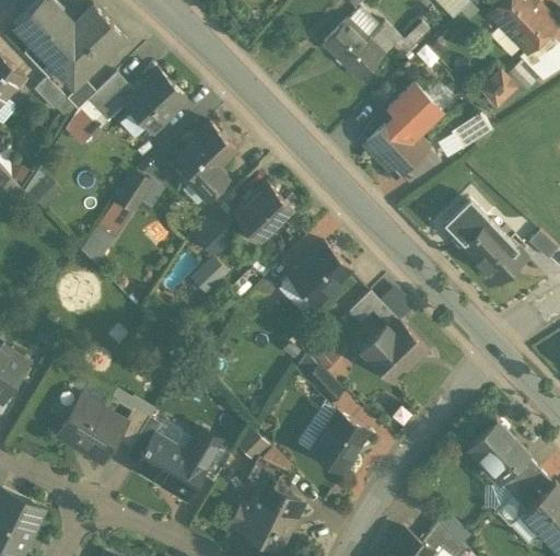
[(72,24),(49,0),(39,0),(14,25),(33,44),(57,70),(65,64),(80,79),(124,37),(93,4),(72,24)]
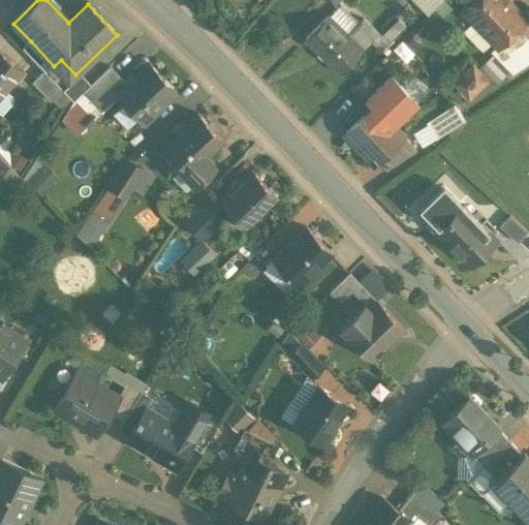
[(525,21),(504,0),(472,0),(470,2),(470,6),(464,13),(496,47),(498,49),(518,28),(525,21)]
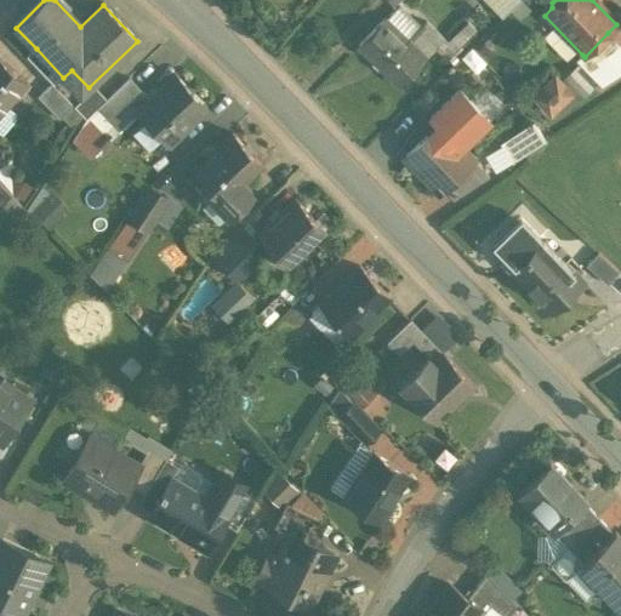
[(420,30),(398,10),(385,23),(406,45),(420,30)]
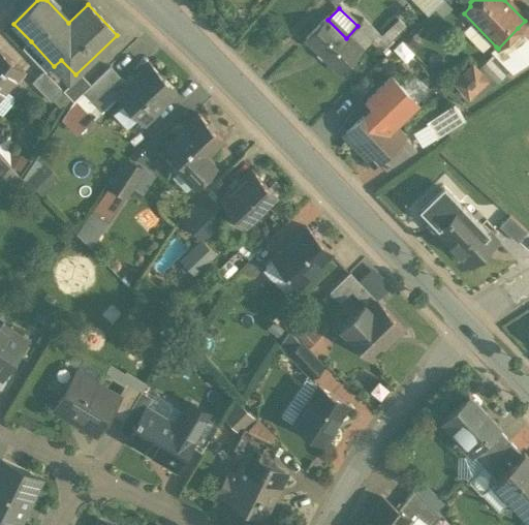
[(327,20),(305,41),(339,74),(361,53),(346,38),(328,20),(327,20)]
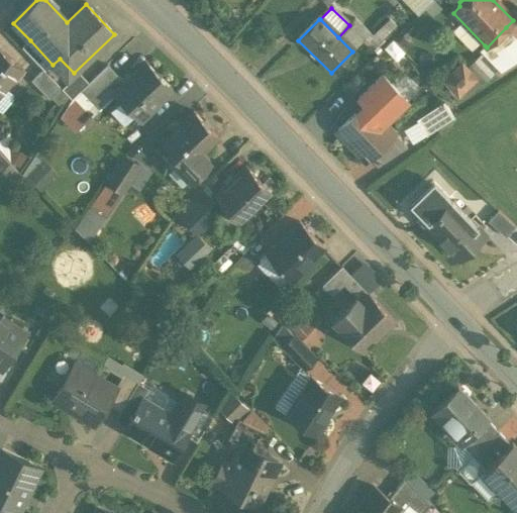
[(349,25),(338,37),(352,52),(369,35),(354,20),(349,25)]
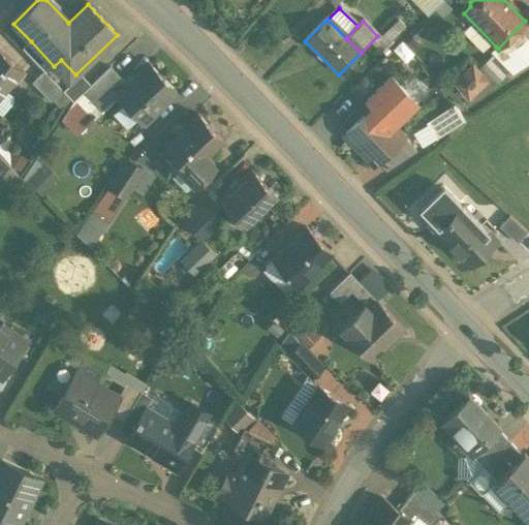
[(405,29),(398,22),(393,27),(399,33),(405,29)]
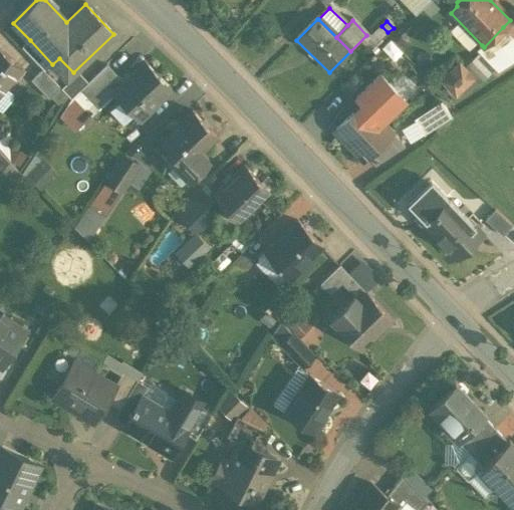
[(381,26),(372,34),(378,41),(379,40),(388,32),(381,26)]
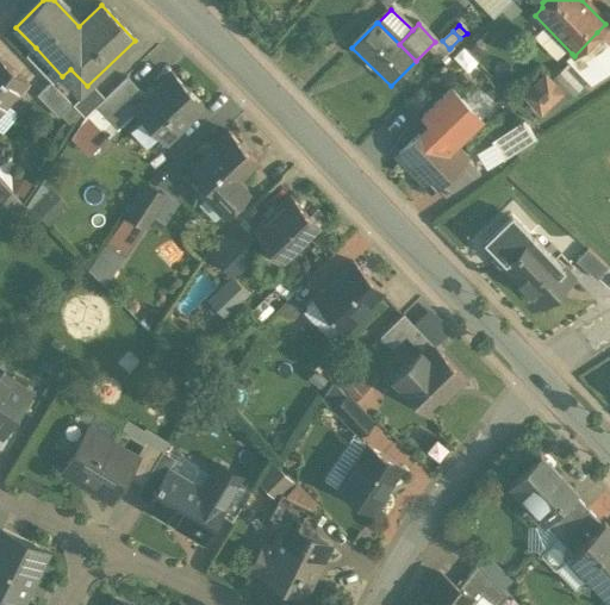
[(609,45),(597,32),(574,56),(572,54),(565,61),(591,88),(609,75),(609,45)]
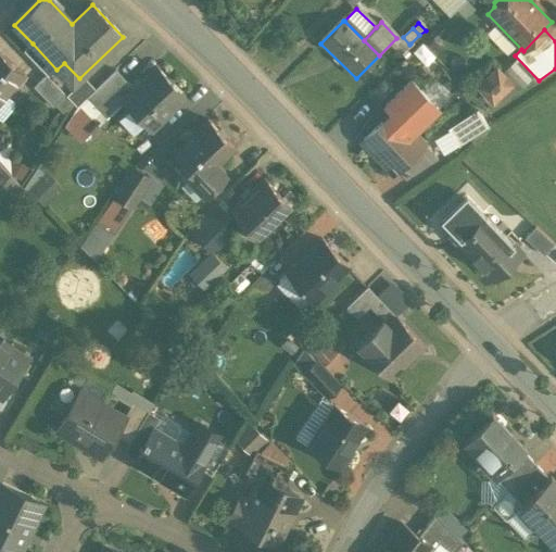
[(403,37),(396,45),(404,52),(412,45),(411,44),(409,45),(403,37)]
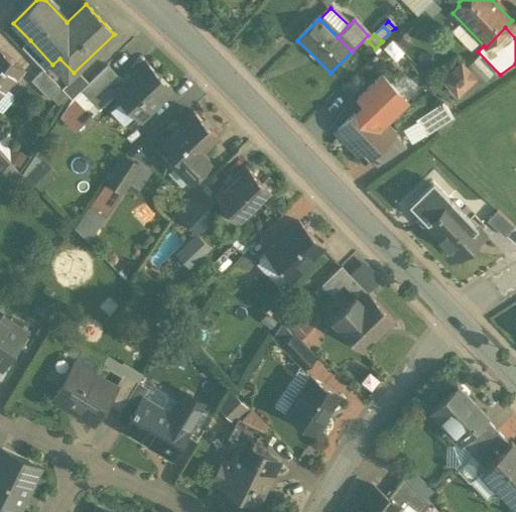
[(52,65),(30,40),(21,48),(42,72),(44,73),(53,65),(52,65)]
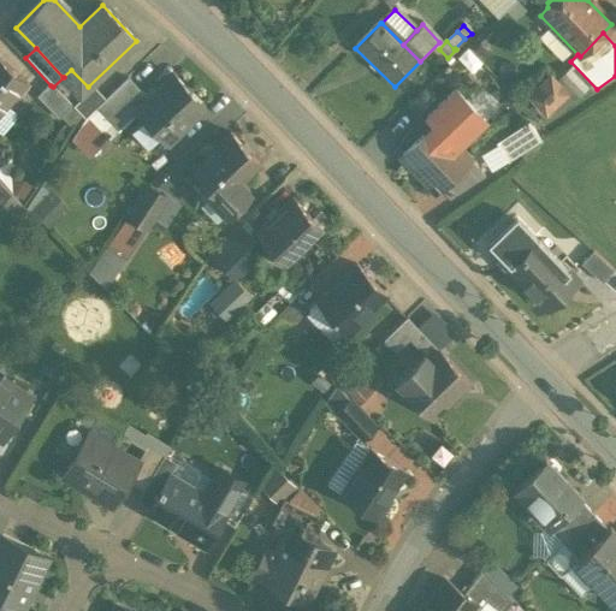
[(0,60),(0,113),(27,83),(0,60)]
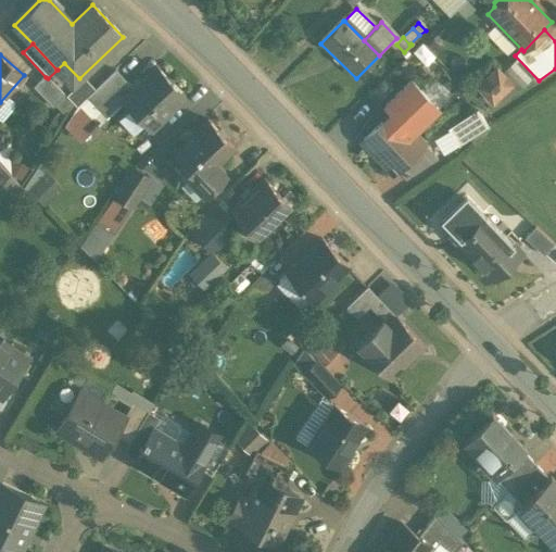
[(156,69),(122,102),(151,132),(186,98),(156,69)]
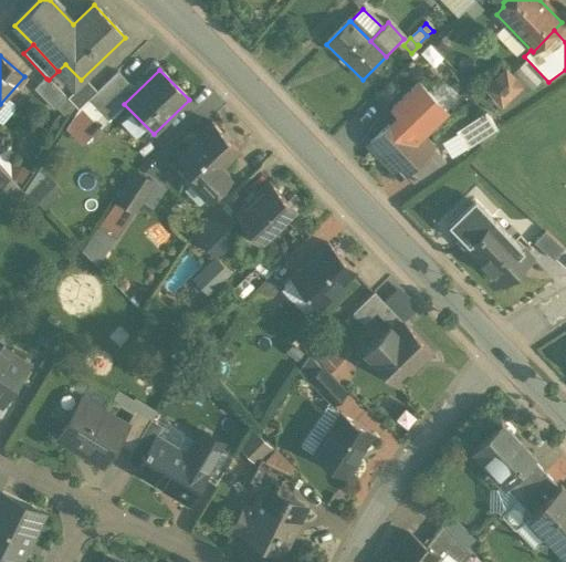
[(96,93),(87,102),(107,123),(108,122),(100,112),(128,84),(117,73),(96,93)]
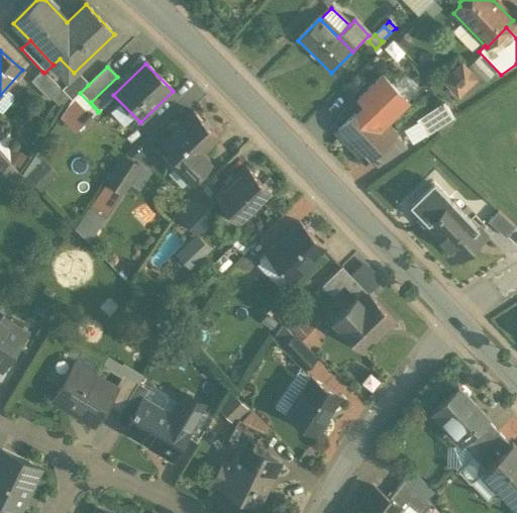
[(461,67),(445,82),(459,96),(476,82),(461,67)]
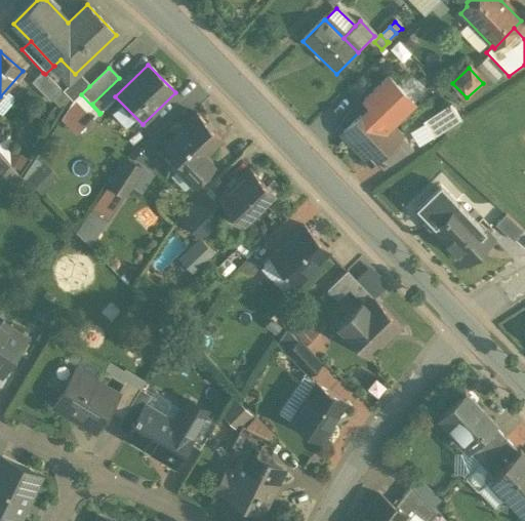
[(43,73),(32,84),(50,104),(62,91),(45,74),(43,73)]
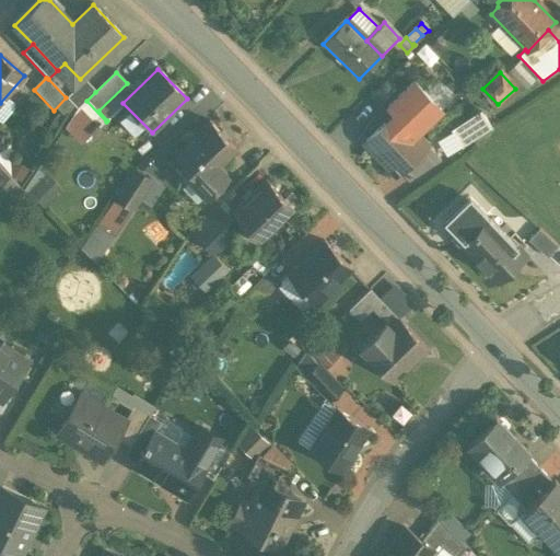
[(85,81),(67,99),(78,109),(86,101),(95,92),(85,81)]
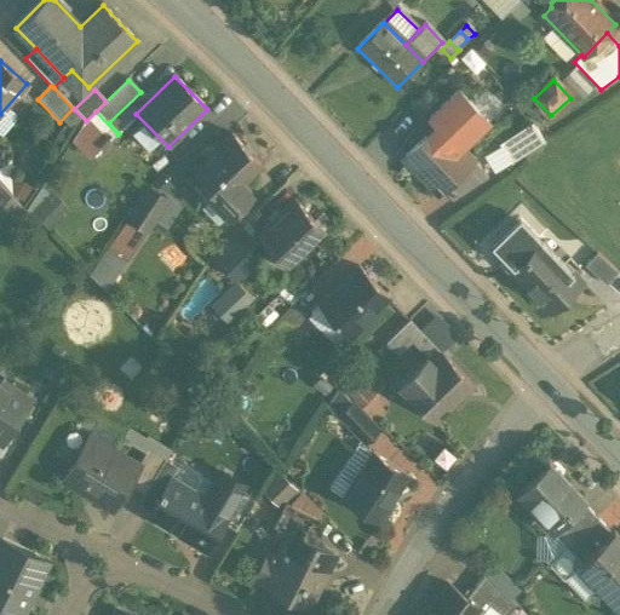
[(438,128),(405,160),(438,195),(442,191),(472,164),(438,128)]
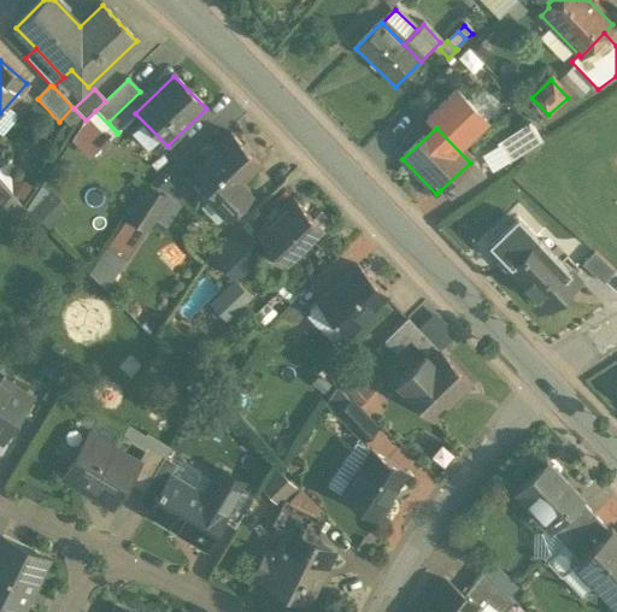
[(533,128),(500,149),(509,164),(541,142),(533,128)]
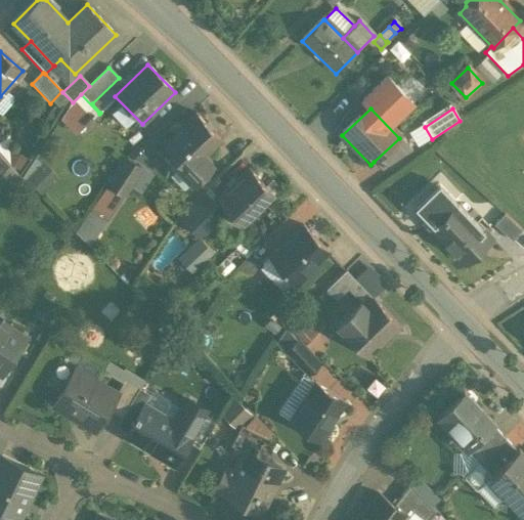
[(195,115),(164,145),(195,179),(190,183),(192,184),(213,165),(205,157),(221,140),(195,115)]
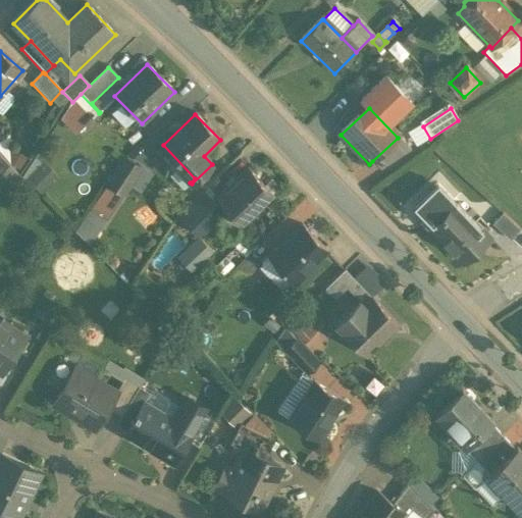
[(398,138),(372,161),(381,171),(411,152),(398,138)]
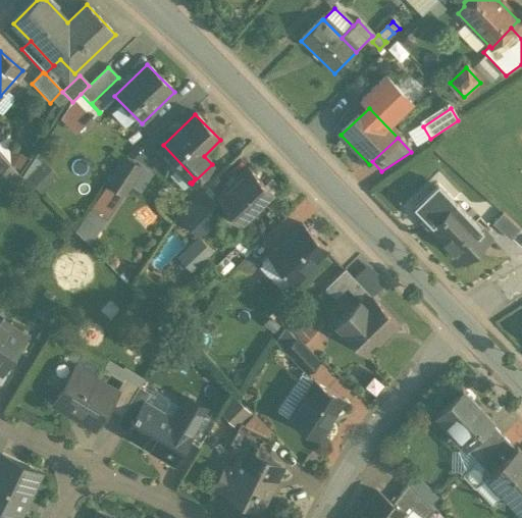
[(21,178),(0,156),(0,176),(9,167),(20,179),(21,178)]
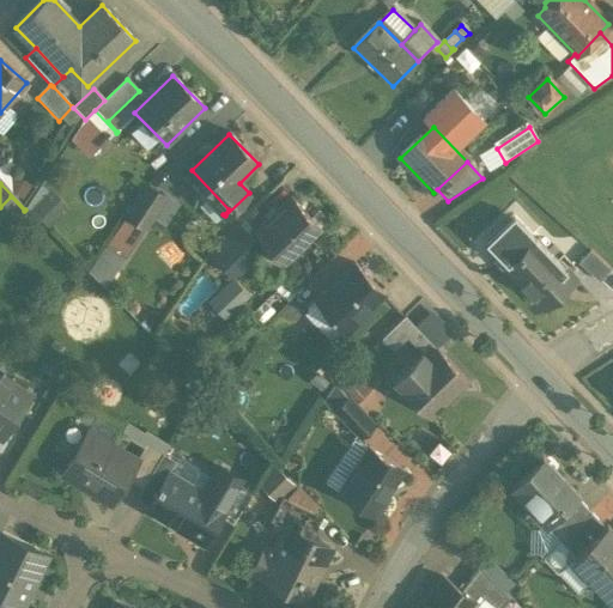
[(147,186),(126,218),(145,230),(167,198),(147,186)]
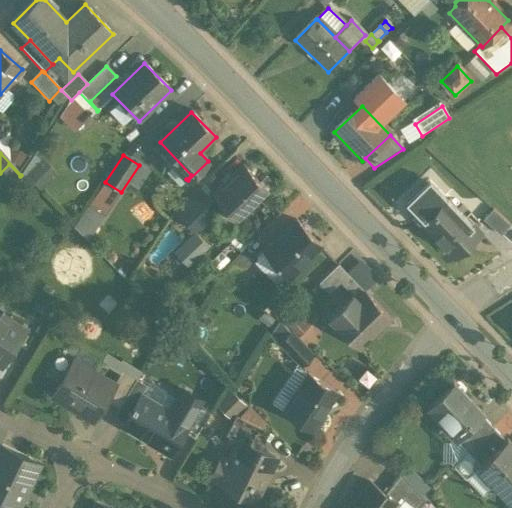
[(238,161),(229,170),(234,175),(243,167),(238,161)]
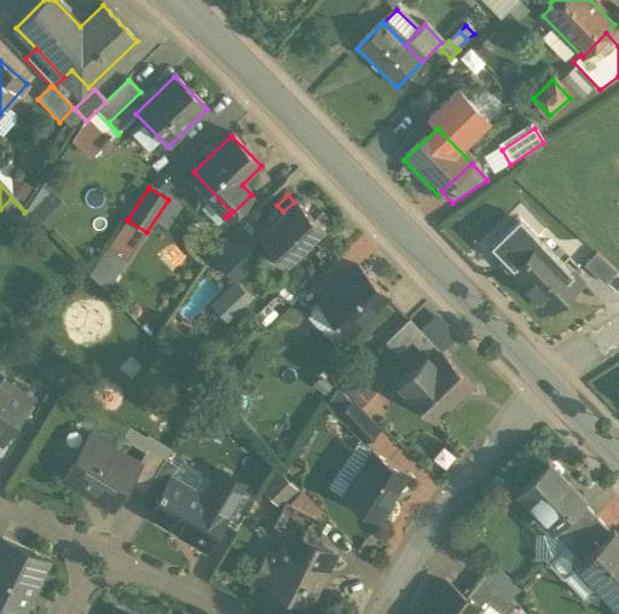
[(283,212),(258,237),(287,267),(308,247),(307,247),(323,231),(294,202),(283,212)]
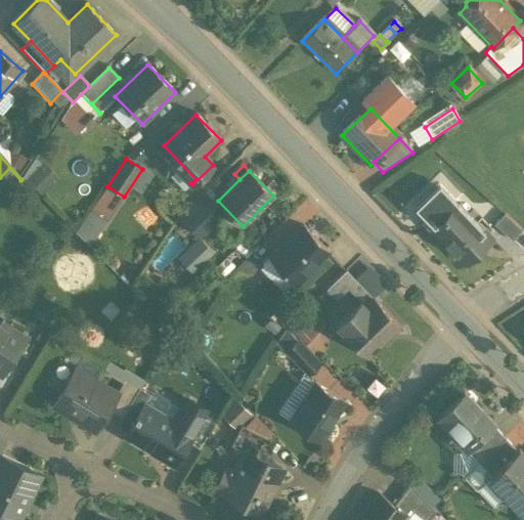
[(93,209),(107,220),(120,205),(106,193),(93,209)]
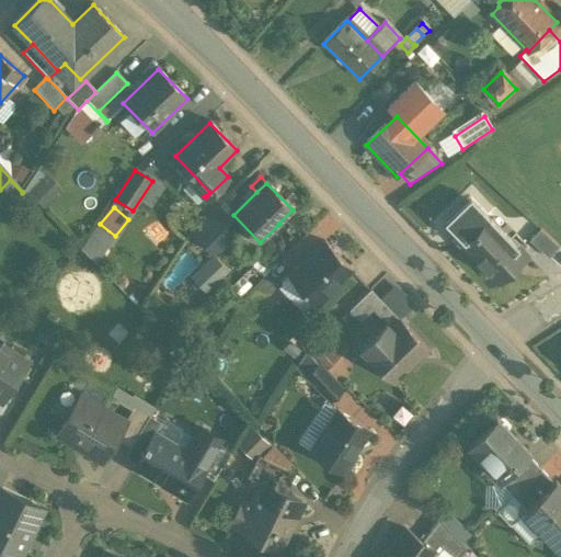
[(525,258),(489,222),(462,247),(497,283),(525,258)]
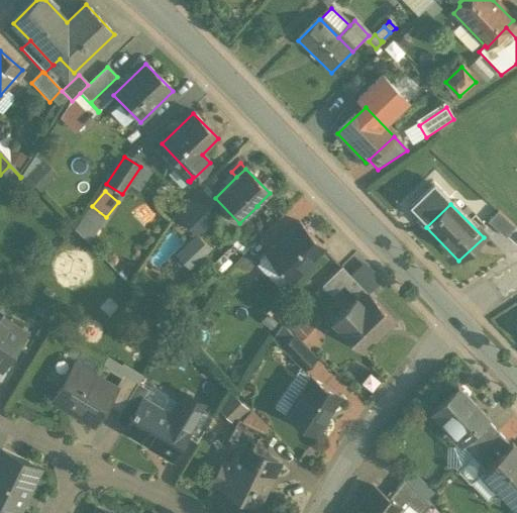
[(272,205),(263,213),(269,219),(266,222),(271,228),(283,217),(272,205)]
